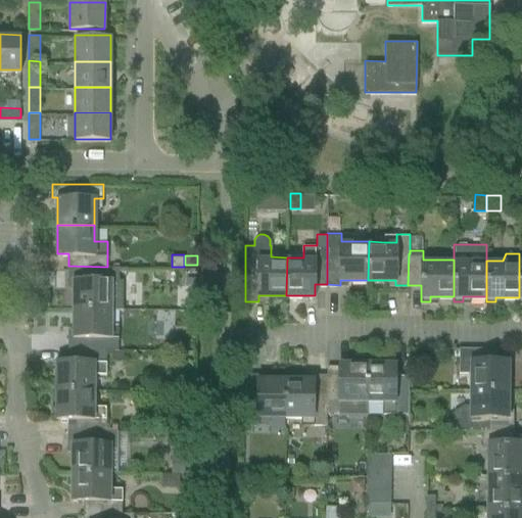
[(68,266),(68,279),(74,279),(74,286),(74,307),(111,307),(123,308),(124,278),(120,278),(120,267),(107,267),(68,266)]
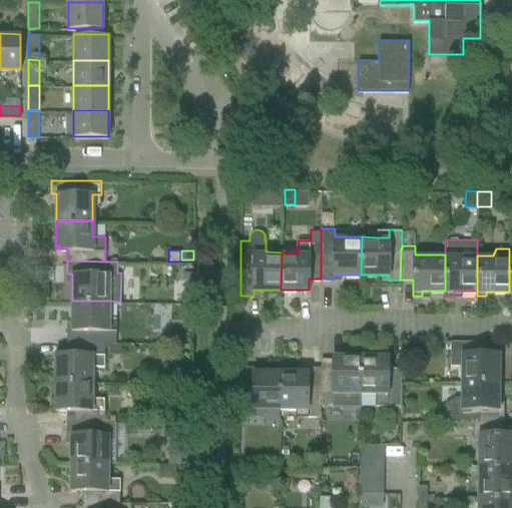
[(180,269),(180,279),(192,279),(192,270),(192,269),(180,269)]
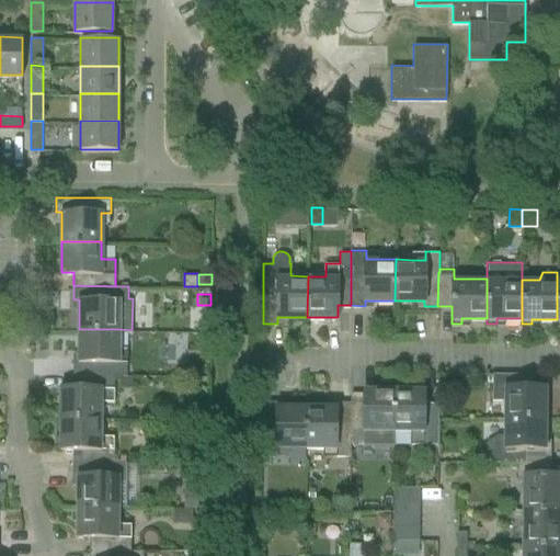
[(72,359),(72,373),(114,373),(126,374),(126,360),(120,360),(120,348),(120,329),(79,329),(78,359),(72,359)]
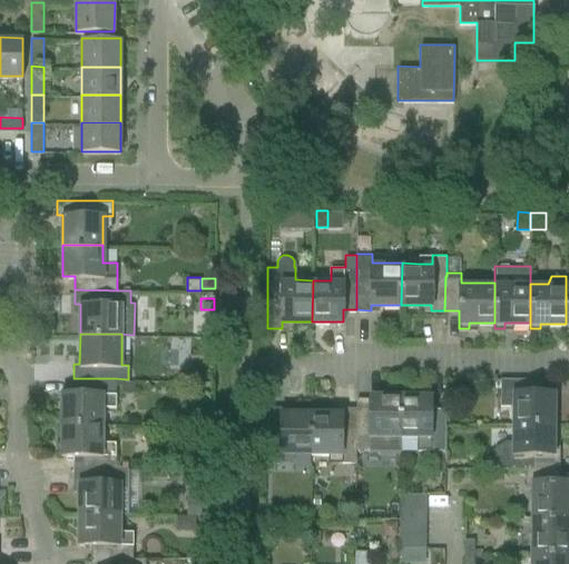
[(555,422),(555,391),(542,391),(542,377),(500,377),(500,404),(513,404),(513,422),(555,422)]
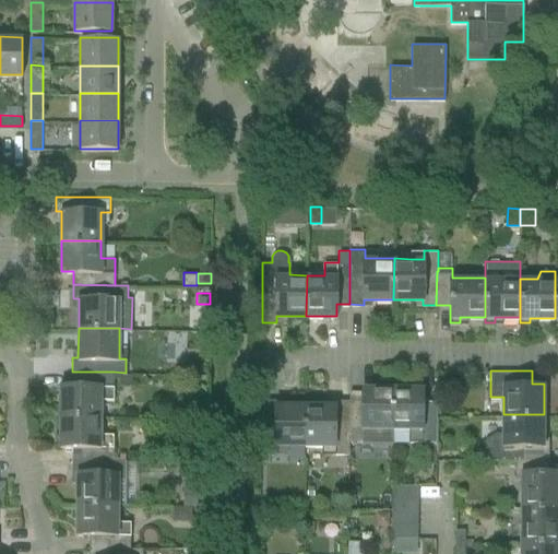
[(60,385),(60,415),(101,415),(101,412),(105,410),(105,402),(101,400),(101,398),(114,398),(114,372),(72,372),(72,385),(60,385)]
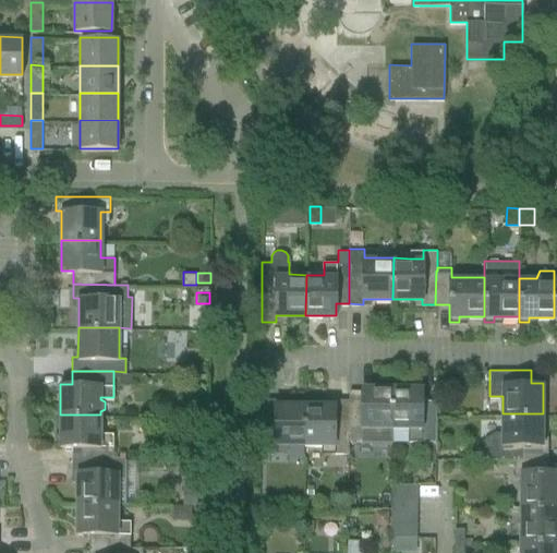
[(348,398),(348,441),(349,441),(391,441),(391,427),(392,386),(362,386),(362,398),(348,398)]
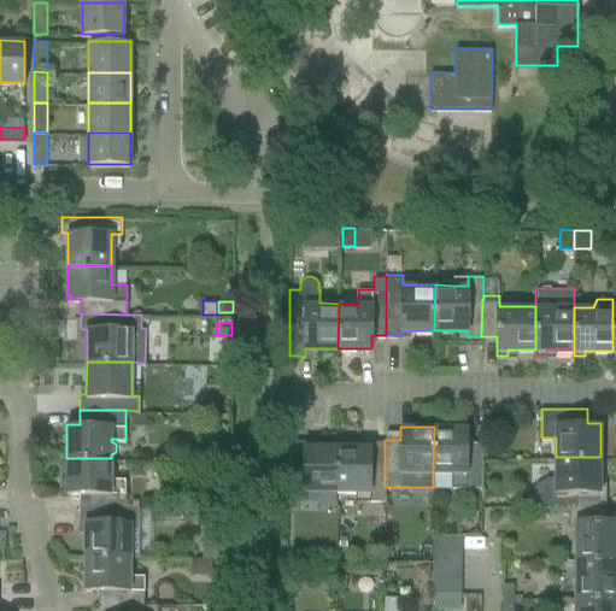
[(482,486),(482,465),(482,441),(468,440),(468,427),(434,427),(433,471),(452,471),(452,486),(482,486)]
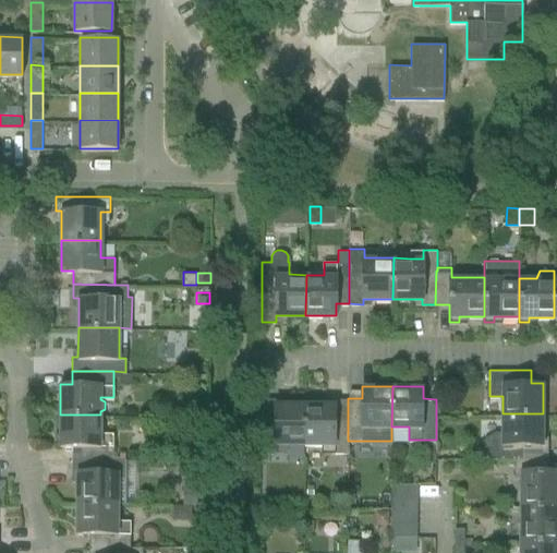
[(261,397),(261,451),(275,451),(275,444),(287,444),(304,444),(304,404),(276,404),(276,397),(261,397)]
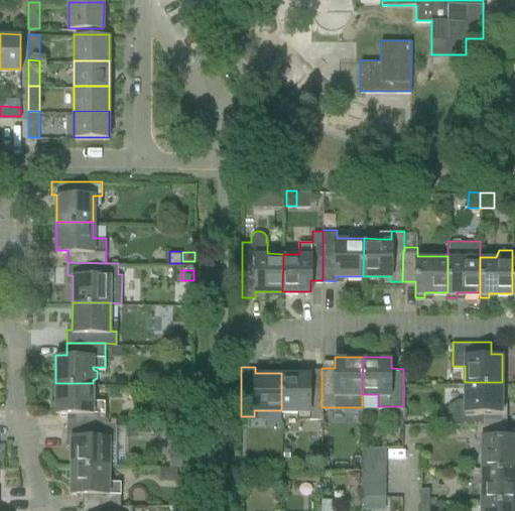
[(281,373),(281,410),(297,410),(308,410),(308,417),(323,417),(323,407),(322,407),(322,368),(308,368),(308,373),(281,373)]
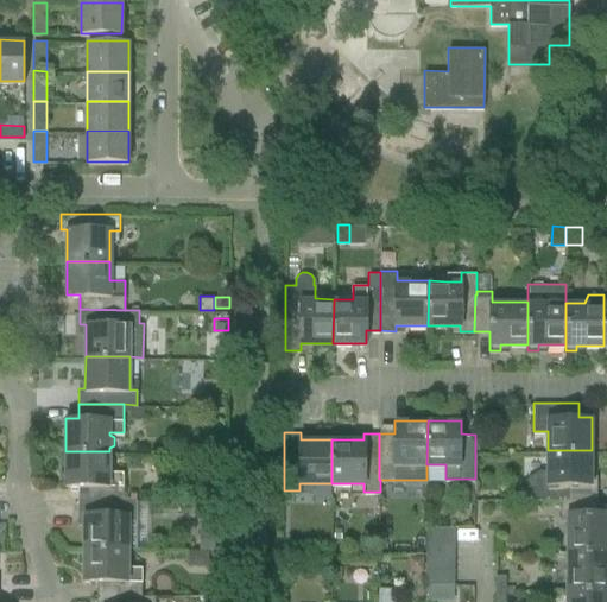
[(528,477),(526,499),(538,499),(561,499),(561,498),(598,498),(598,482),(592,482),(592,450),(548,450),(548,469),(548,477),(528,477)]
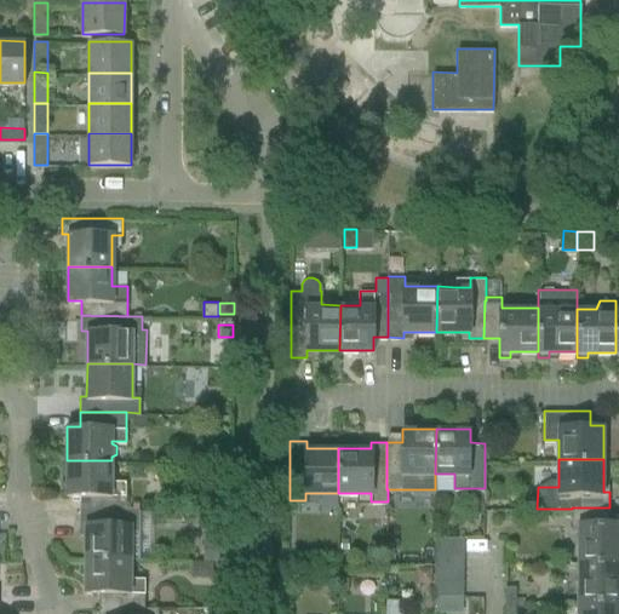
[(126,509),(126,478),(112,478),(112,460),(67,460),(67,494),(80,494),(80,509),(126,509)]
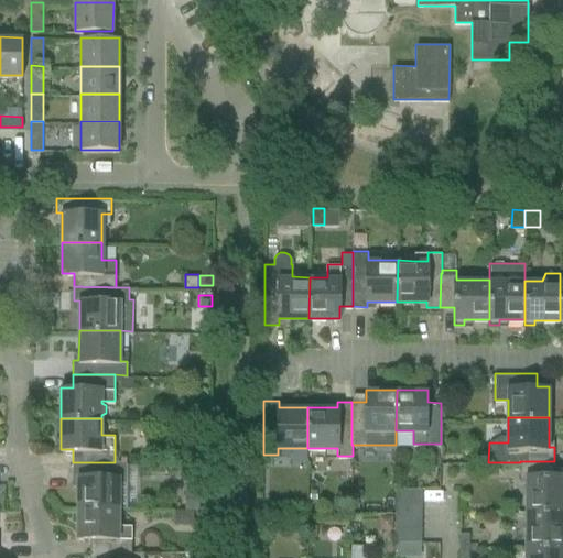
[(562,474),(553,476),(554,461),(520,461),(520,462),(520,477),(526,477),(526,511),(562,511),(562,474)]
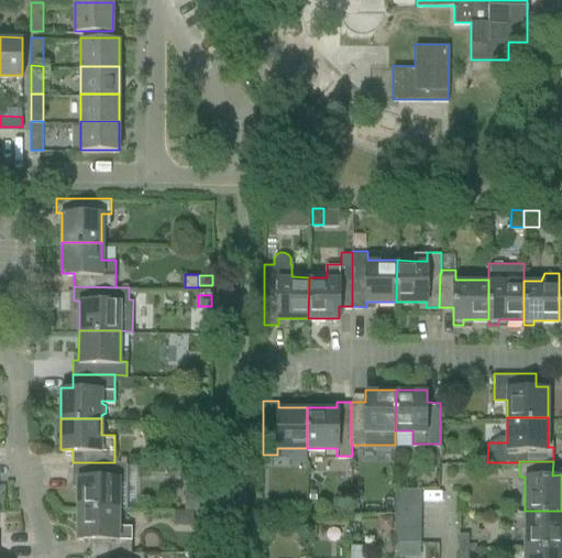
[(73,462),(73,477),(78,477),(78,506),(118,506),(125,506),(127,462),(114,462),(73,462)]
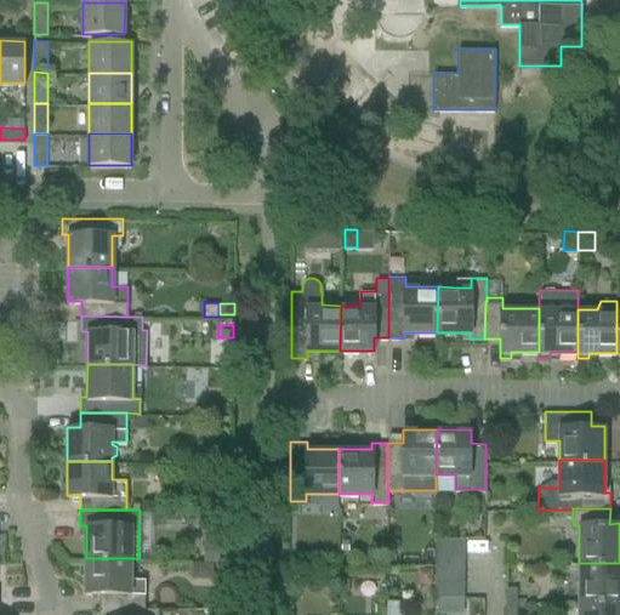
[(465,551),(466,536),(436,536),(436,551),(465,551)]
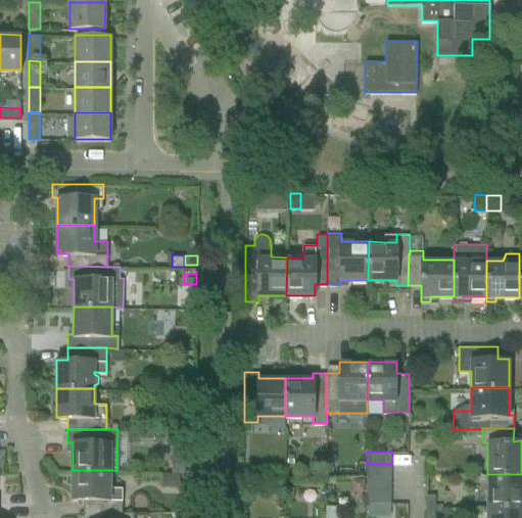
[(172,454),(172,471),(195,471),(195,454),(172,454)]
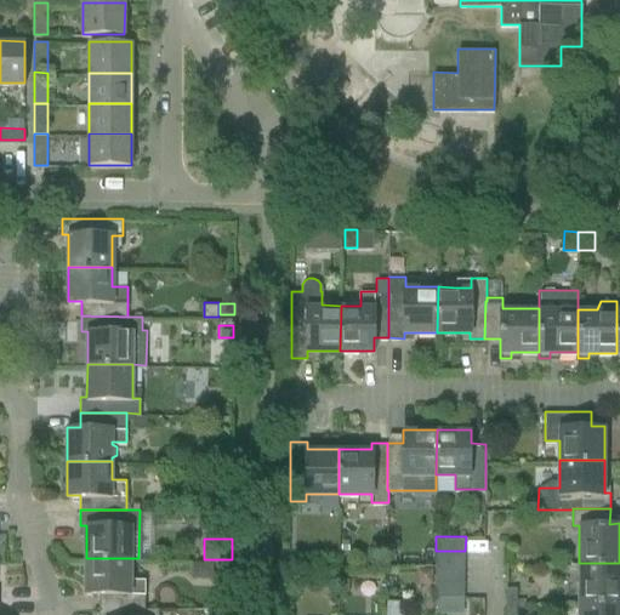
[(387,539),(387,551),(398,551),(399,539),(387,539)]
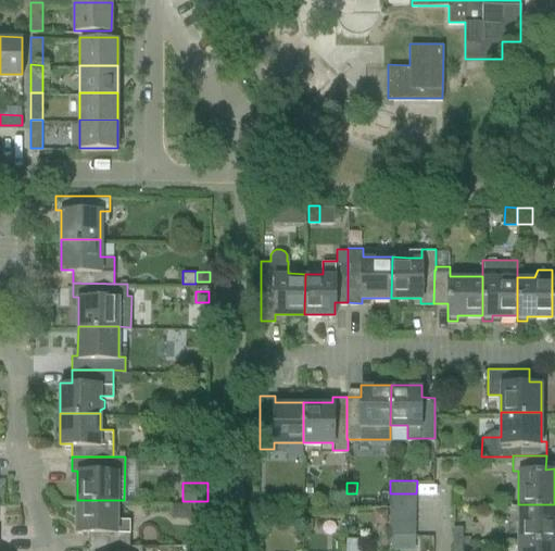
[(416,508),(416,493),(390,493),(390,497),(390,504),(390,506),(416,508)]
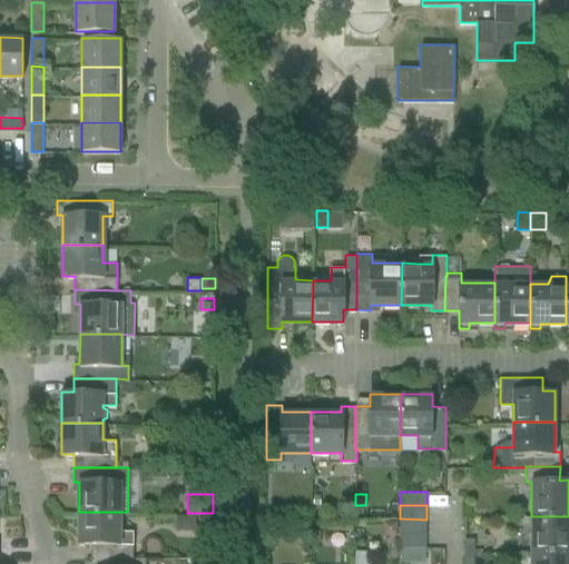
[(131,556),(133,531),(119,531),(119,512),(79,512),(78,543),(90,543),(90,556),(131,556)]
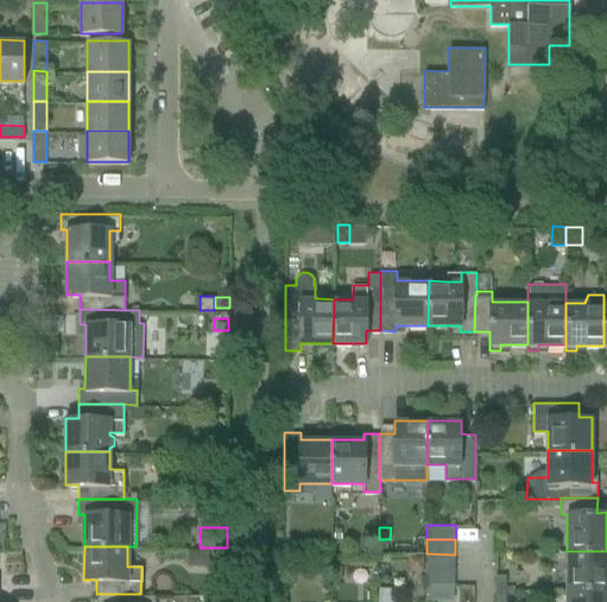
[(606,551),(567,551),(567,589),(606,589),(606,551)]
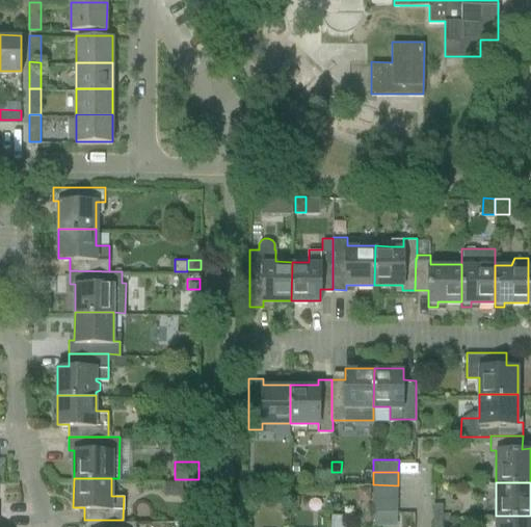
[(357,483),(357,497),(371,497),(371,483),(357,483)]
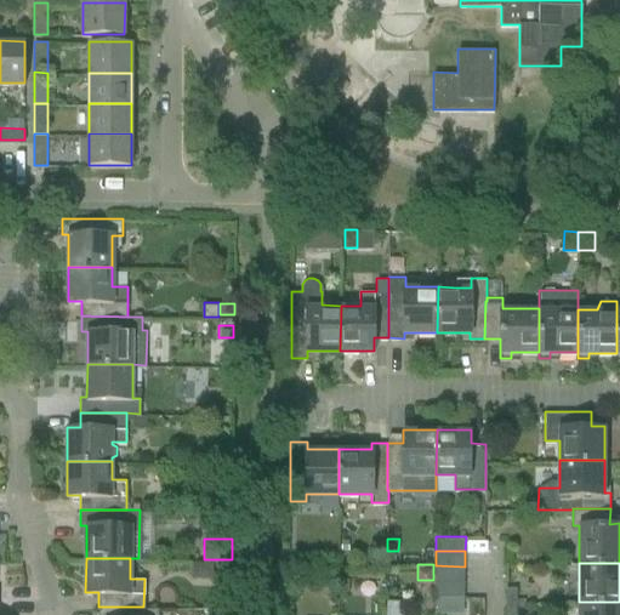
[(465,580),(465,567),(436,565),(434,580),(465,580)]
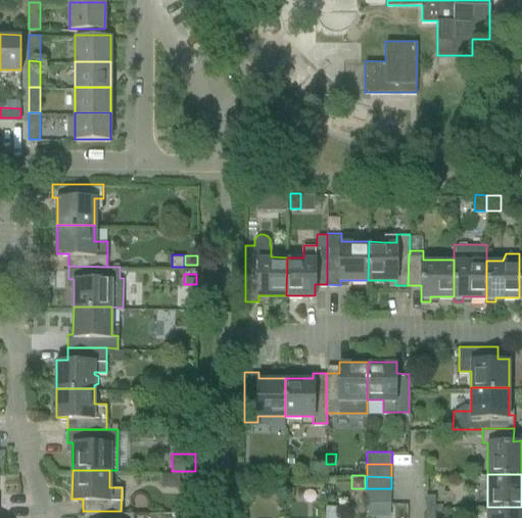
[(366,502),(391,502),(391,488),(366,488),(366,502)]
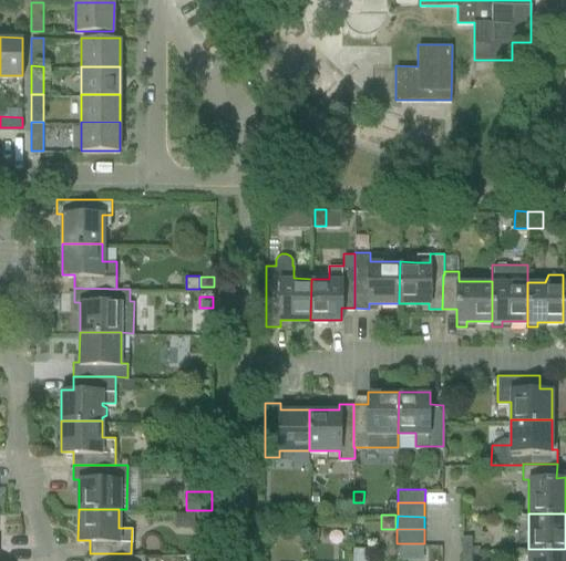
[(462,549),(472,549),(472,534),(462,534),(462,549)]
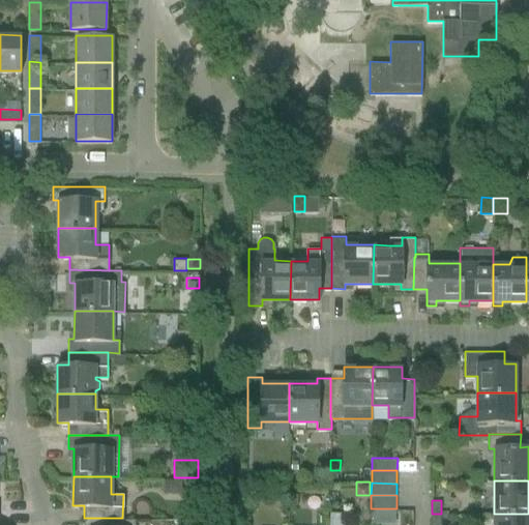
[(187,504),(187,515),(197,515),(197,504),(187,504)]
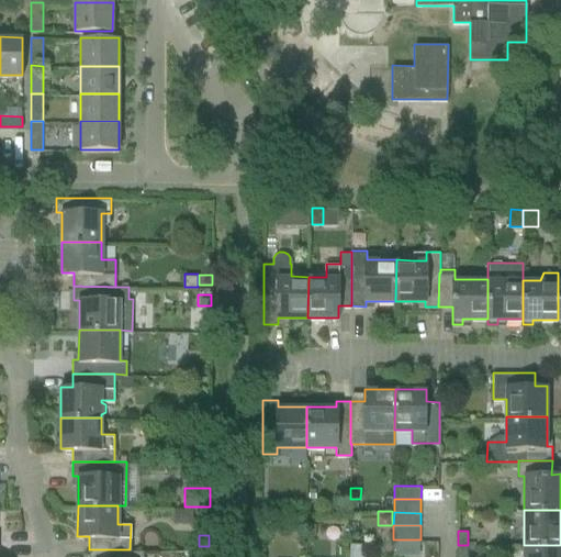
[(349,556),(365,556),(366,544),(350,544),(349,556)]
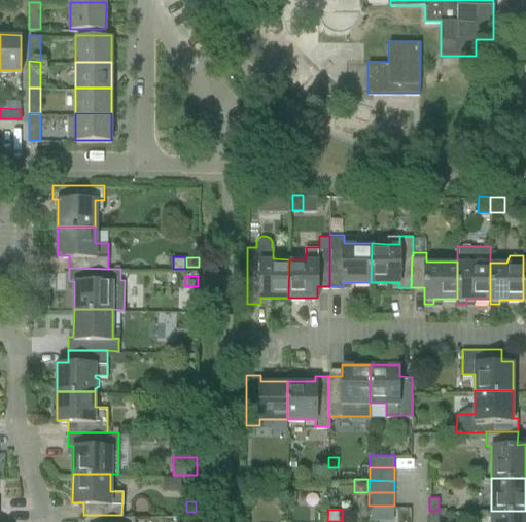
[(428,521),(439,521),(439,511),(429,511),(428,521)]
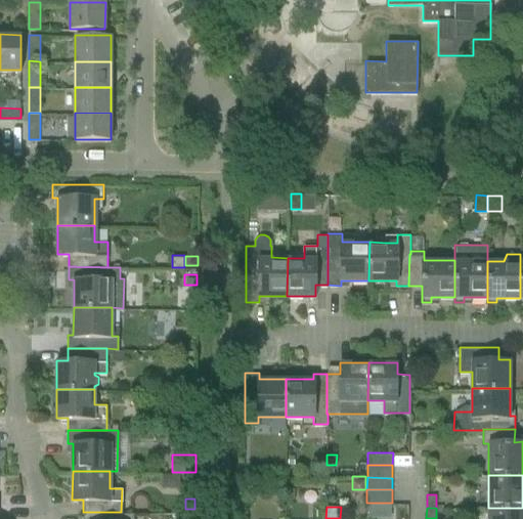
[(522,508),(488,508),(487,518),(522,518),(522,508)]
